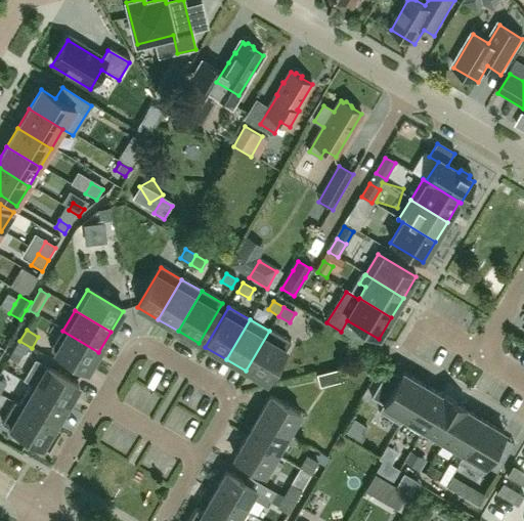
[(50,351),(86,373),(98,352),(62,331),(50,351)]
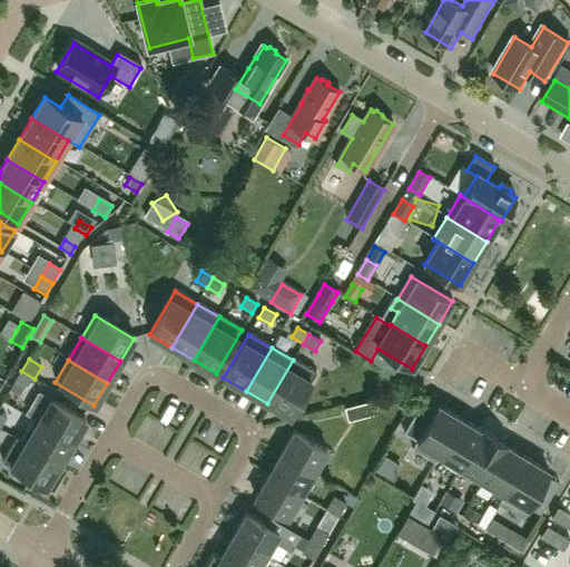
[(293,360),(267,403),(291,417),(316,373),(293,360)]
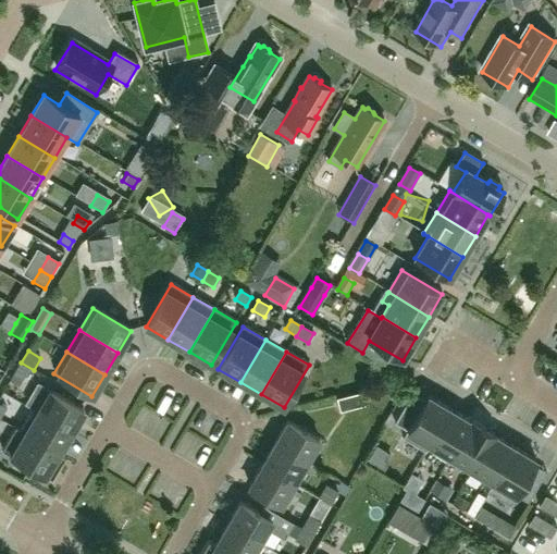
[(13,376),(23,381),(29,369),(20,364),(13,376)]
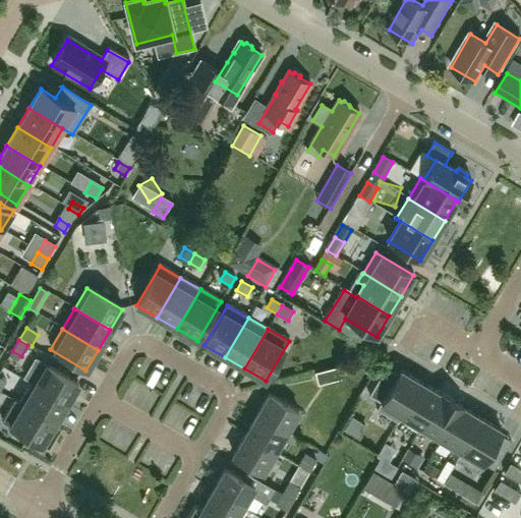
[(35,386),(66,404),(77,385),(46,365),(35,386)]
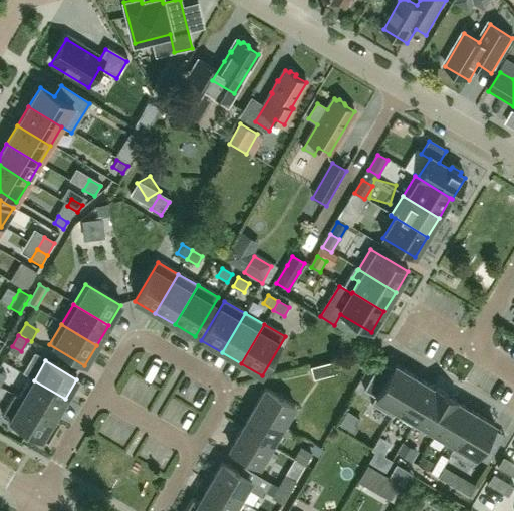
[(334,362),(310,368),(313,380),(337,374),(334,362)]
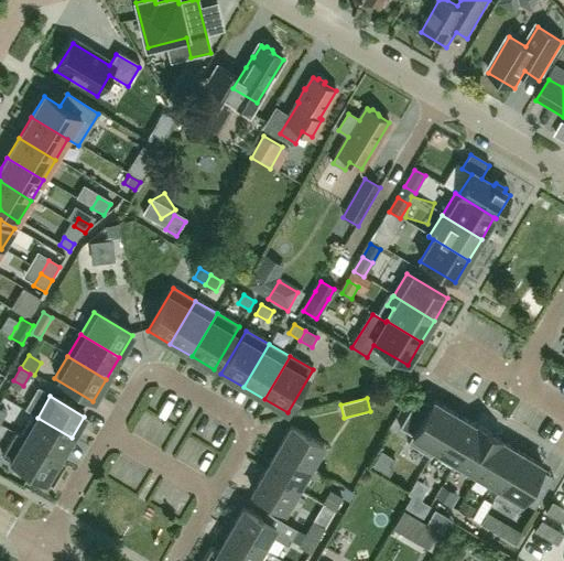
[(431,459),(455,416),(433,402),(427,411),(414,405),(399,430),(412,438),(408,444),(431,459)]
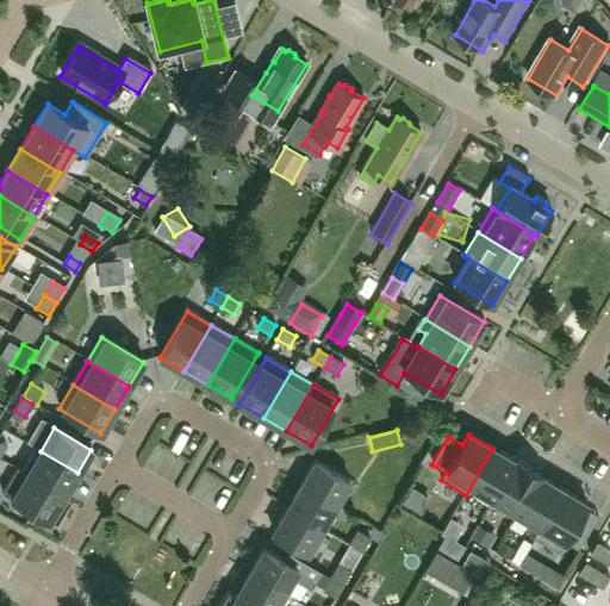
[(22,472),(63,497),(78,473),(41,451),(36,449),(22,472)]
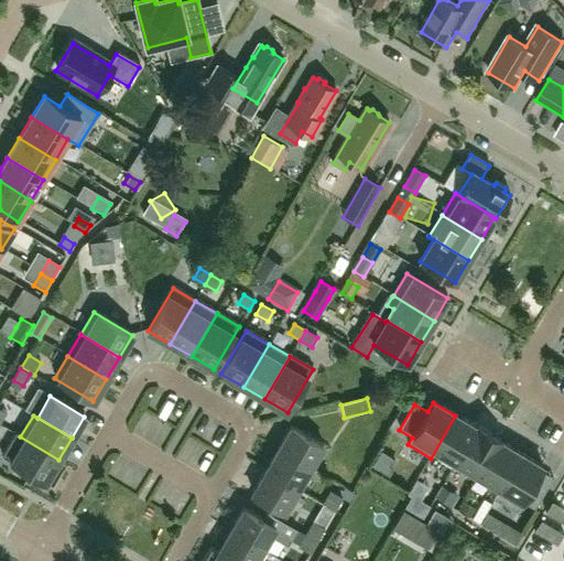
[(454,468),(478,428),(477,427),(476,428),(455,416),(431,459),(433,455),(454,468)]
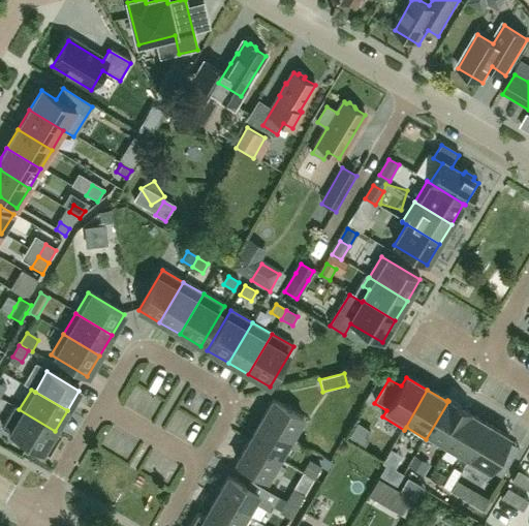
[(260,422),(290,439),(303,419),(273,401),(260,422)]
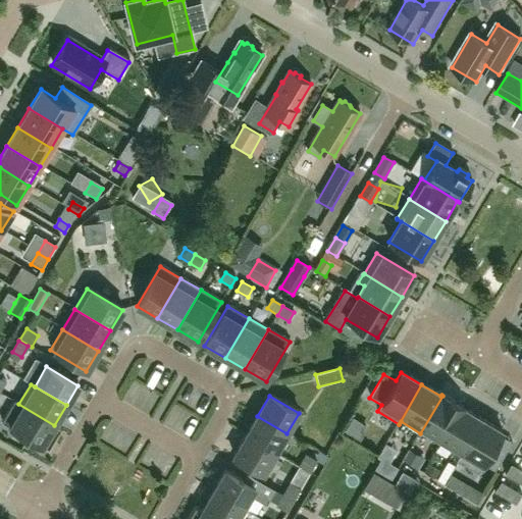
[(439,445),(462,407),(442,396),(420,433),(439,445)]
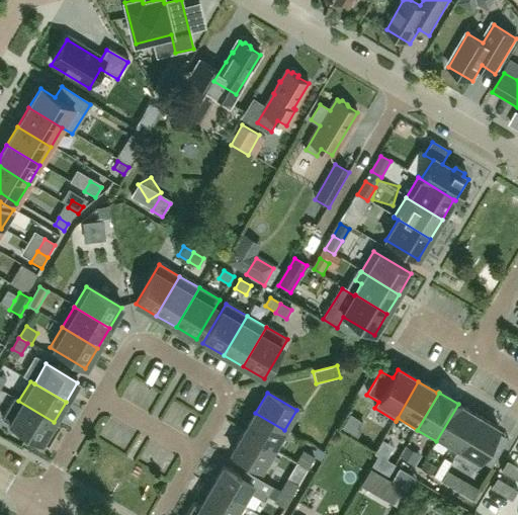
[(61,426),(54,422),(18,401),(14,399),(2,420),(49,447),(61,426)]
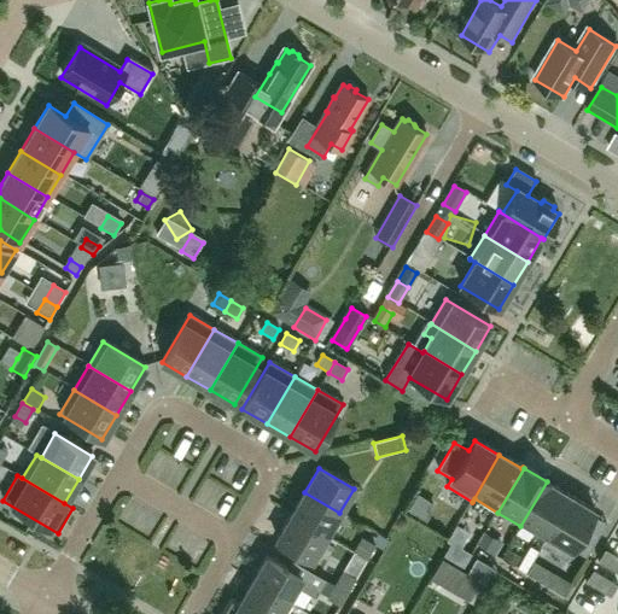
[(547,481),(520,526),(544,541),(570,497),(547,484),(548,483),(547,481)]
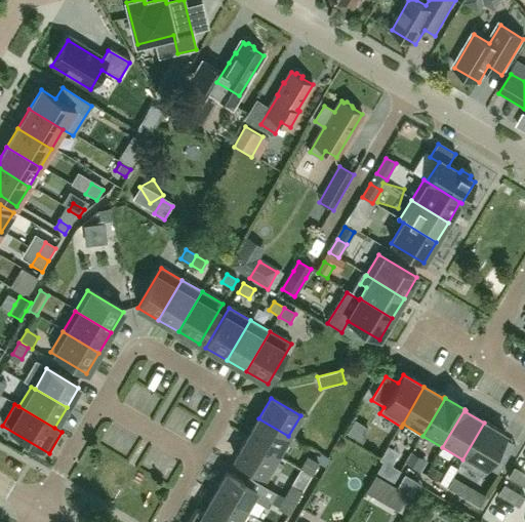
[(247,439),(277,456),(288,436),(258,418),(247,439)]
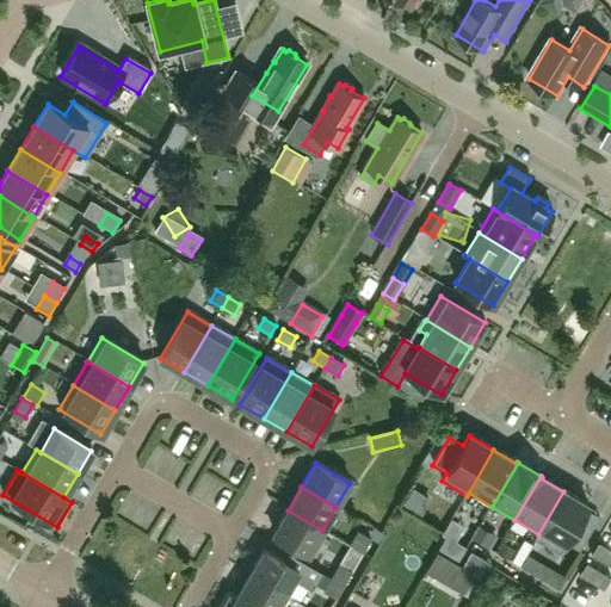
[(582,516),(588,506),(563,491),(538,534),(535,540),(560,555),(568,539),(582,547),(596,525),(602,514),(594,524),(582,516)]
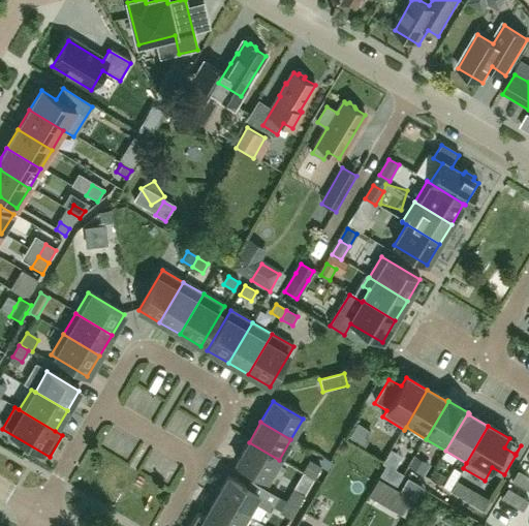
[(279,460),(249,442),(237,464),(267,481),(279,460)]
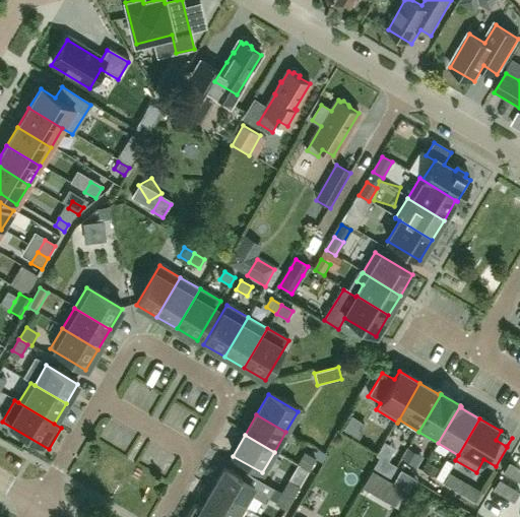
[(315,460),(305,454),(298,466),(309,472),(315,460)]
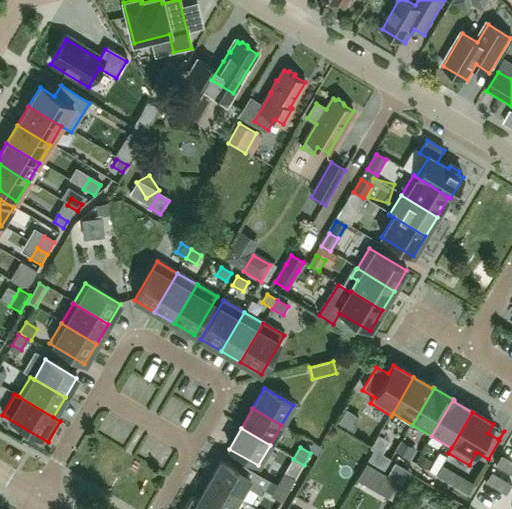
[(495,466),(502,470),(508,460),(501,456),(495,466)]
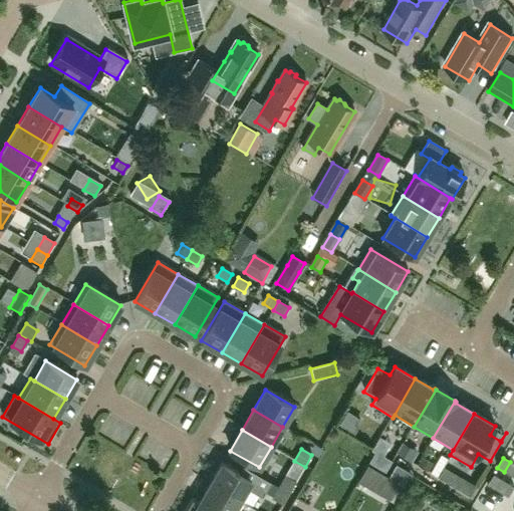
[(513,470),(513,464),(510,462),(504,472),(510,476),(513,470)]
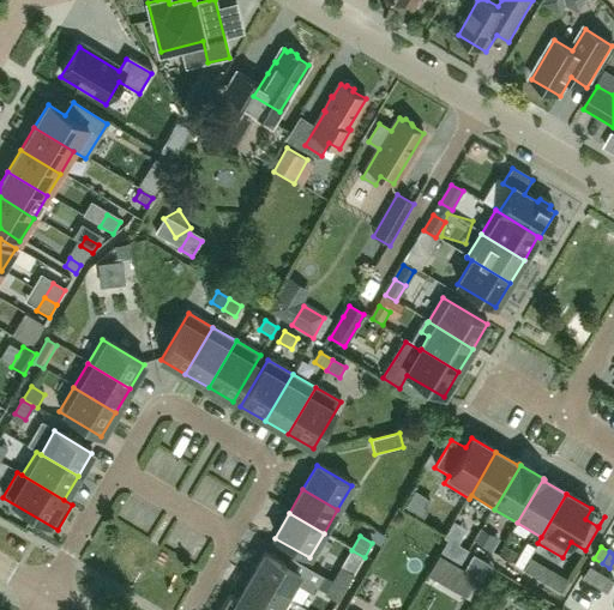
[(251,579),(290,602),(299,587),(307,592),(313,583),(305,578),(265,554),(251,579)]
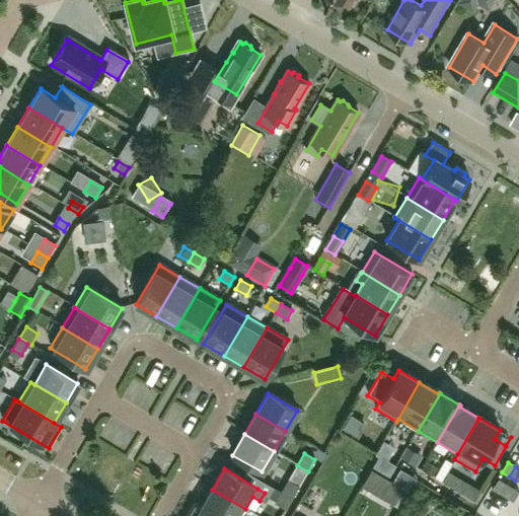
[(418,481),(399,469),(392,483),(410,494),(418,481)]
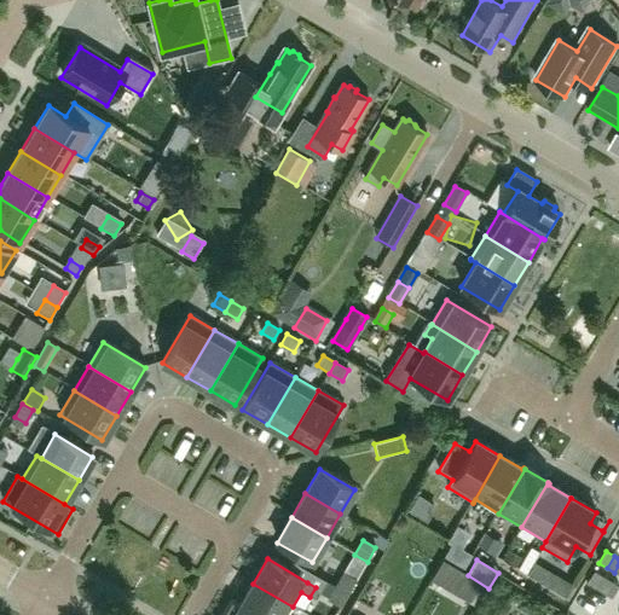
[(601,576),(593,572),(585,584),(594,589),(601,576)]
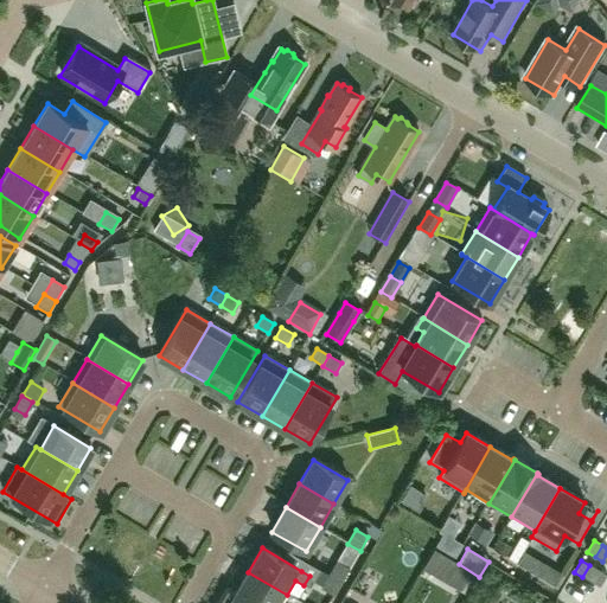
[(328,576),(342,583),(349,570),(337,563),(328,576)]
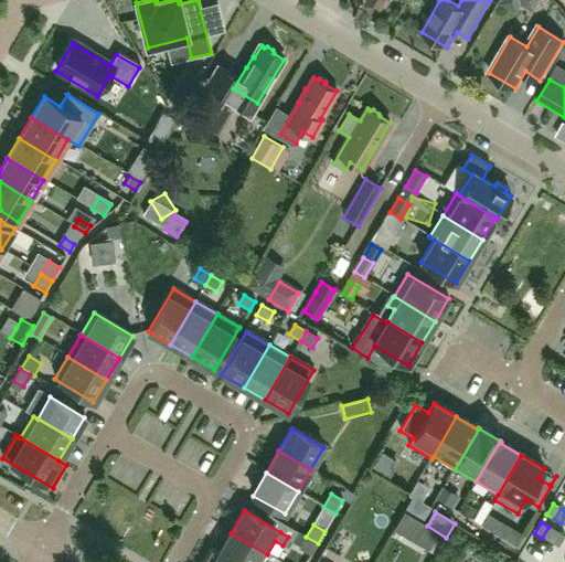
[(548,527),(542,538),(550,542),(556,531),(548,527)]
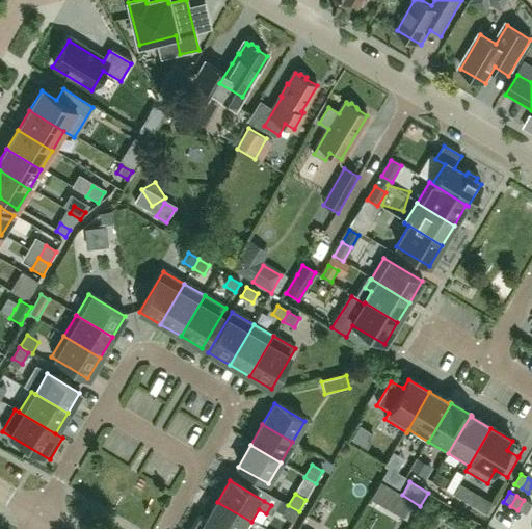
[(525,514),(531,504),(524,500),(517,510),(525,514)]
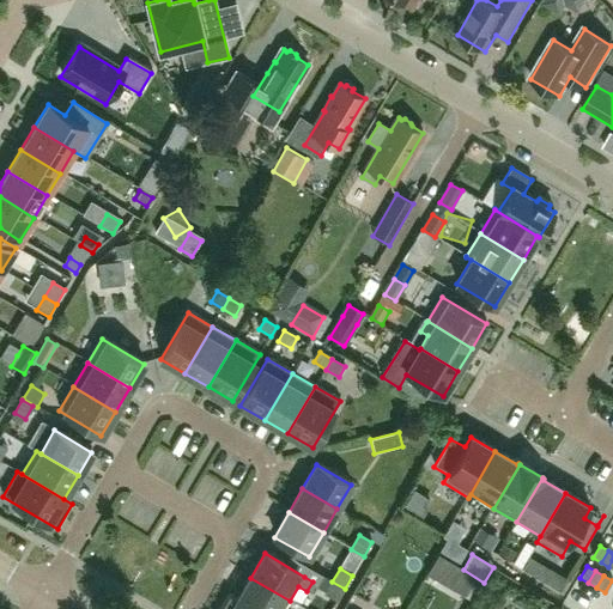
[(284,608),(290,601),(250,578),(237,601),(237,602),(248,608),(284,608)]
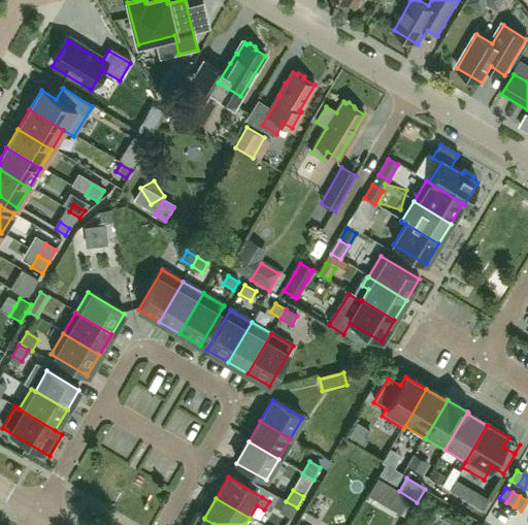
[(297,507),(286,501),(279,513),(290,519),(297,507)]
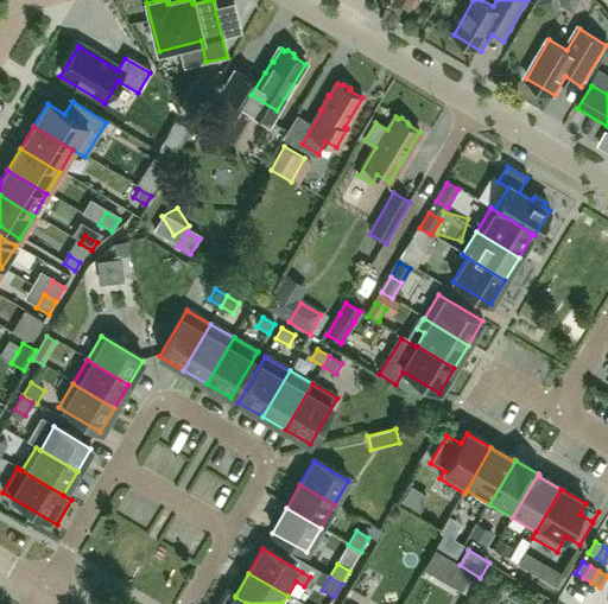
[(246,603),(235,597),(235,596),(227,591),(219,603),(246,603)]
